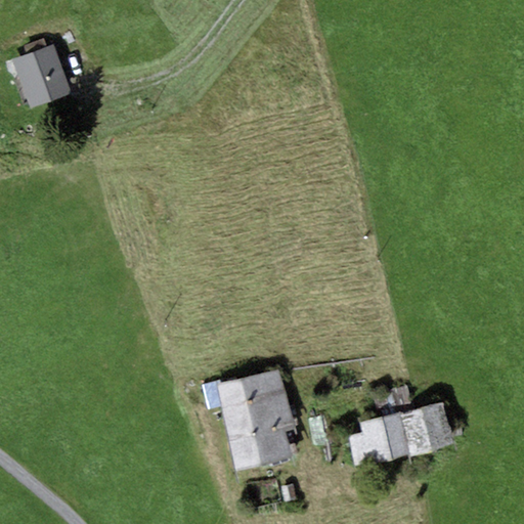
[(24,47),(27,55),(46,48),(43,40),(24,47)]
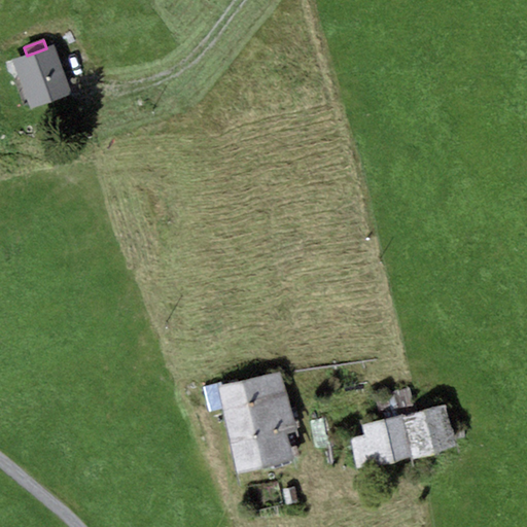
[(72,95),(53,45),(46,48),(27,56),(11,62),(31,111),(72,95)]
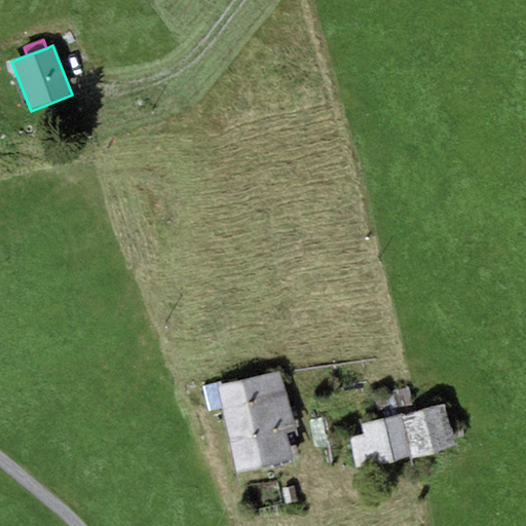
[(273,374),(218,385),(236,474),(292,462),(287,434),(296,431),(279,373),(273,374)]
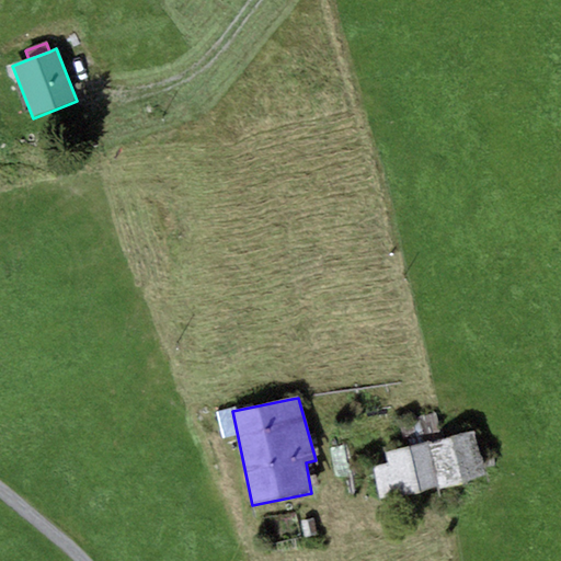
[(428,443),(439,489),(485,478),(474,433),(428,443)]
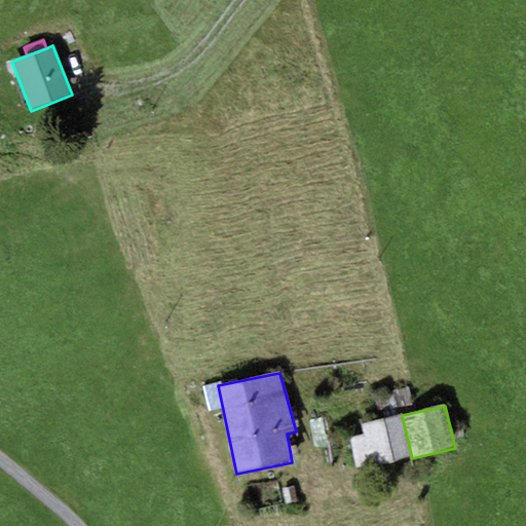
[(372,467),(412,458),(402,415),(362,424),(365,435),(348,439),(357,472),(372,467)]
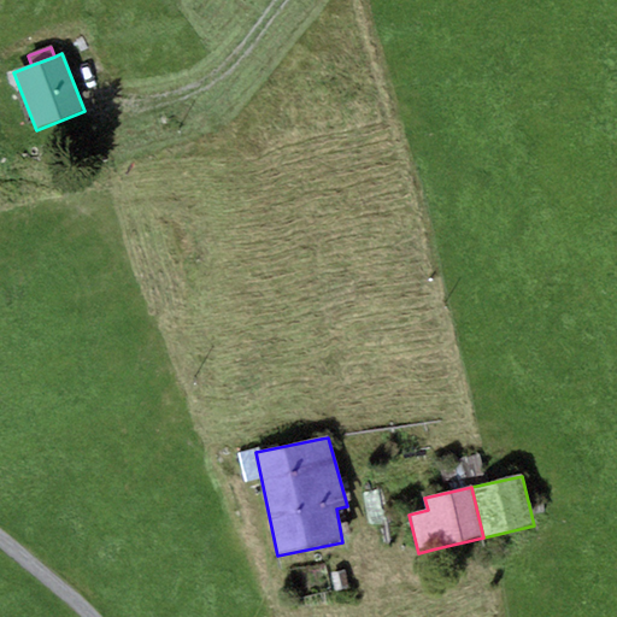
All buildings are outlined.
